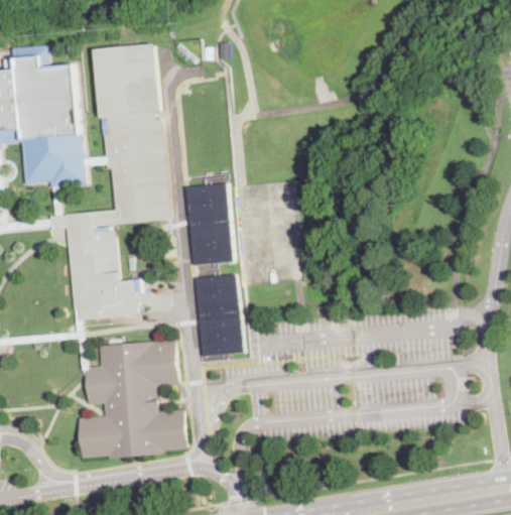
[(0,69),(10,68),(8,43),(49,39),(51,65),(77,62),(86,158),(86,164),(87,186),(58,188),(51,189),(50,179),(22,181),(19,137),(0,139),(0,69)]
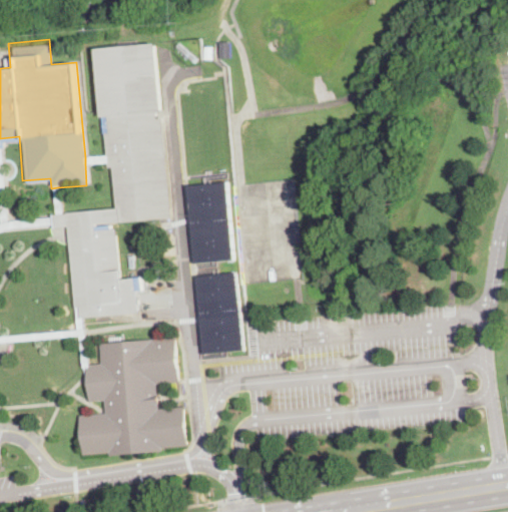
[(216,60),(216,43),(226,43),(227,59),(216,60)]
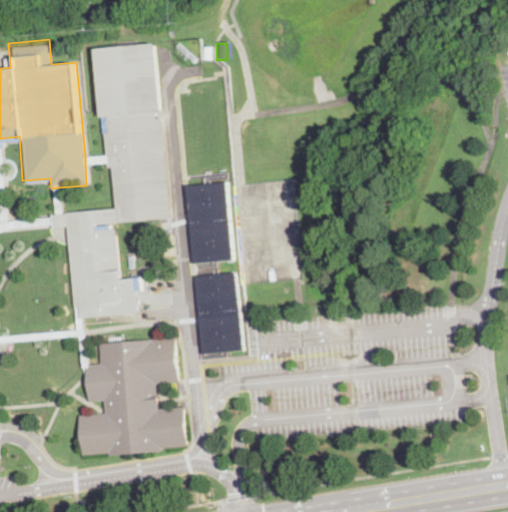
[(94,50),(157,44),(170,218),(116,224),(122,277),(134,277),(137,313),(81,317),(74,318),(65,227),(51,229),(51,223),(50,216),(50,214),(53,213),(61,213),(114,208),(111,167),(104,168),(103,162),(103,156),(94,50)]
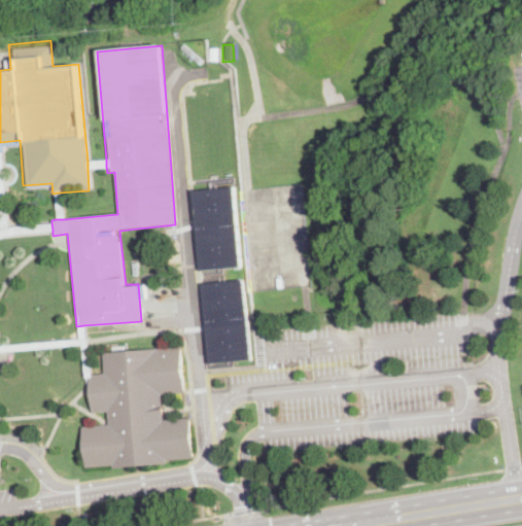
[(206,48),(214,48),(213,62),(206,61),(206,48)]
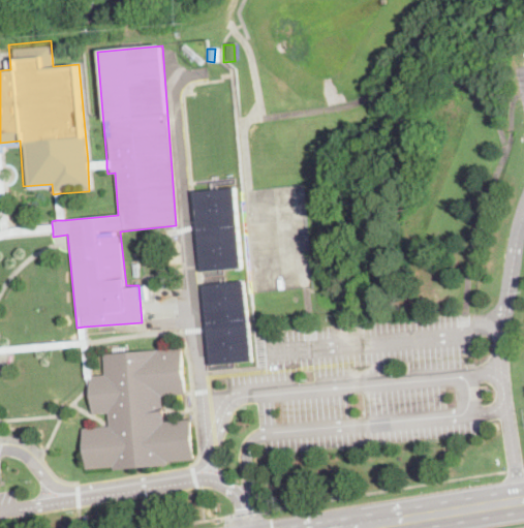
[(190,191),(233,188),(238,267),(195,270),(190,191)]
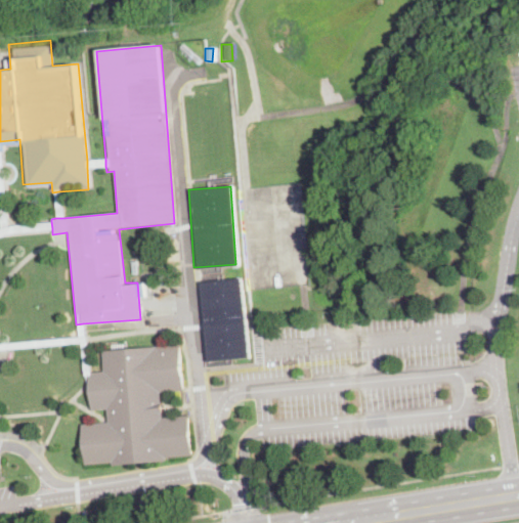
[(61,208),(62,218),(54,218),(52,192),(59,191),(61,208)]
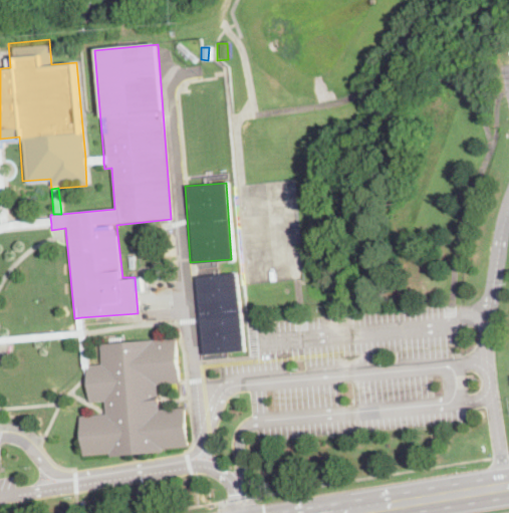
[(64,239),(64,228),(49,228),(49,240),(64,239)]
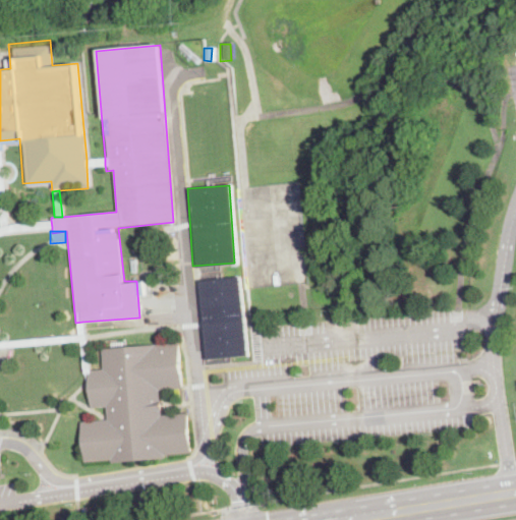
[(204,360),(244,356),(236,275),(195,279),(204,360)]
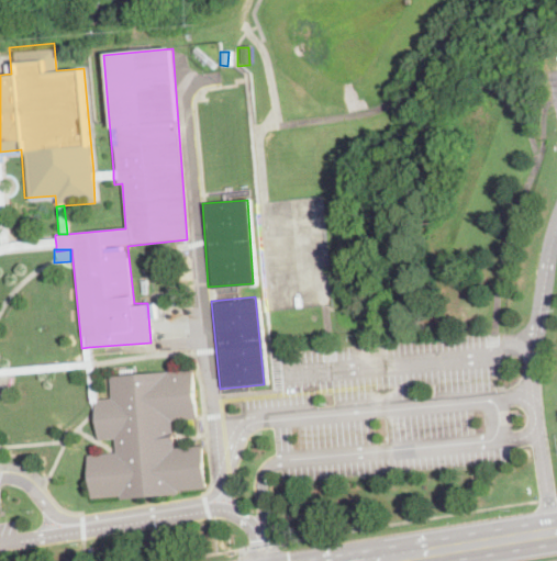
[(169,432),(170,449),(199,447),(203,490),(175,492),(175,495),(117,500),(115,496),(87,500),(84,457),(112,453),(111,439),(95,441),(91,412),(90,401),(96,401),(108,400),(106,378),(190,370),(195,419),(168,422),(169,432)]
